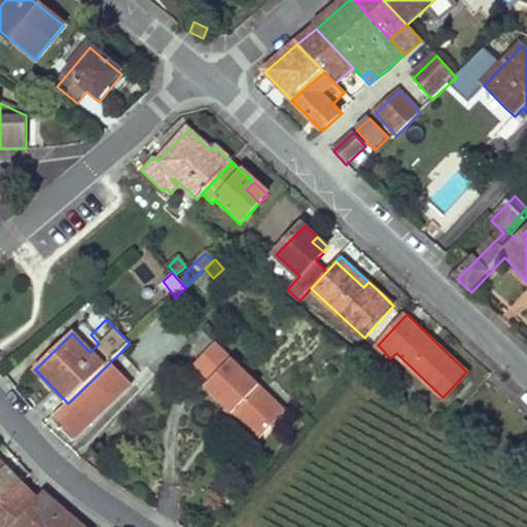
[(240,410),(267,435),(288,414),(216,345),(196,366),(213,383),(207,389),(235,415),(240,410)]
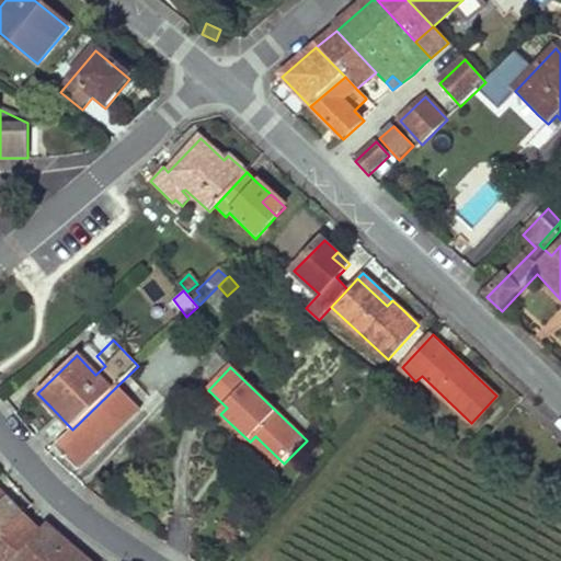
[(72,430),(55,447),(68,460),(78,470),(139,410),(116,387),(72,430)]
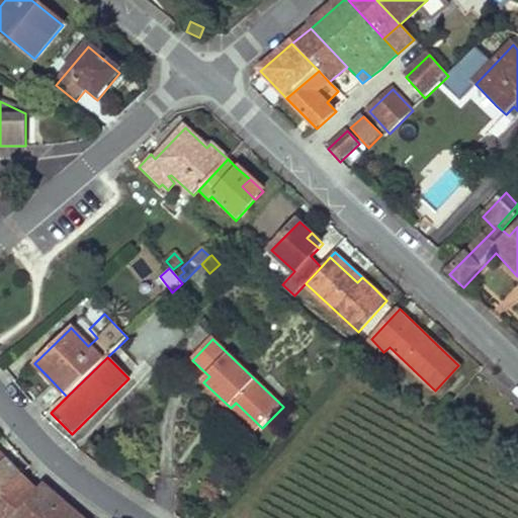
[(236,403),(231,408),(257,433),(262,428),(236,403)]
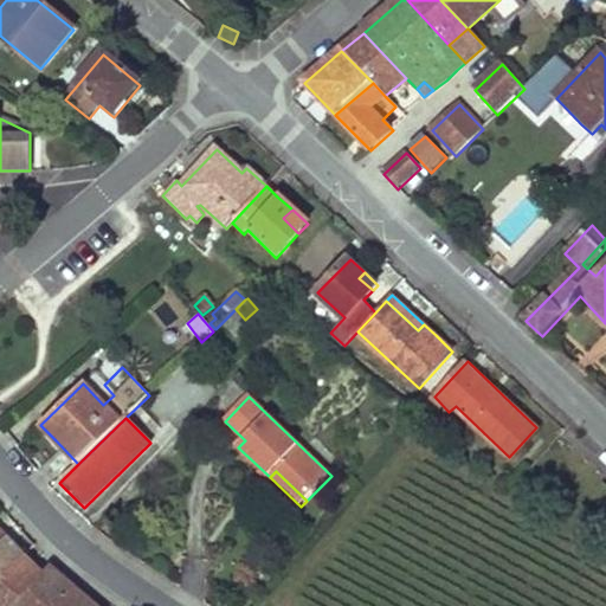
[(605,508),(595,520),(605,527),(605,508)]
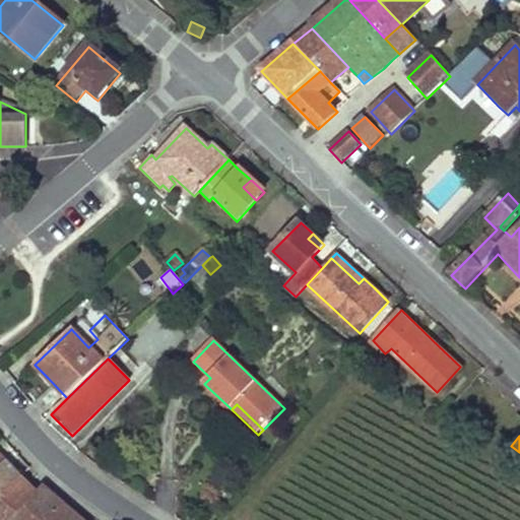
[(0,501),(21,478),(12,470),(5,462),(0,467),(0,501)]
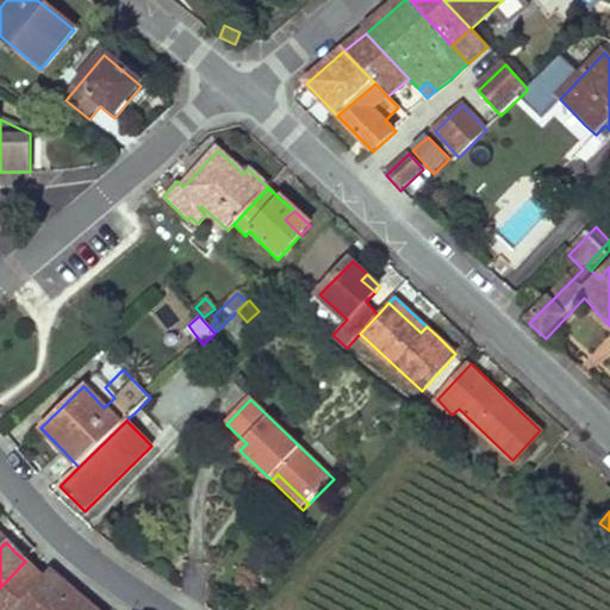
[(0,609),(93,609),(51,572),(43,579),(33,571),(25,561),(0,587),(0,609)]
